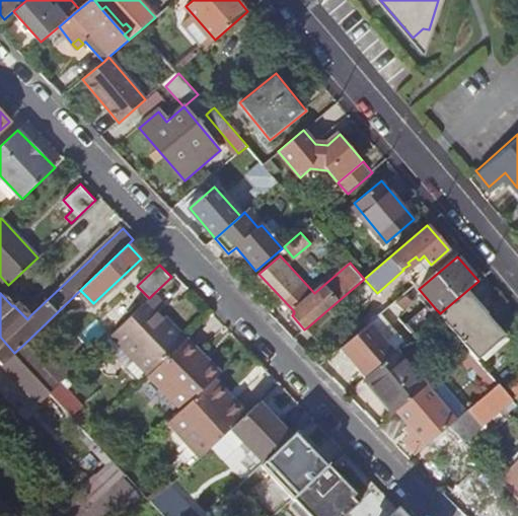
[(506,336),(466,291),(440,313),(438,315),(450,329),(468,350),(478,361),(506,336)]
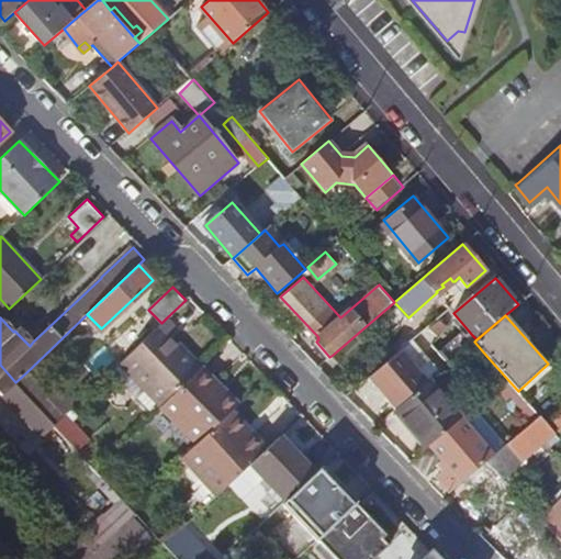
[(176,345),(170,339),(179,330),(167,317),(161,323),(123,359),(166,402),(199,369),(176,345)]
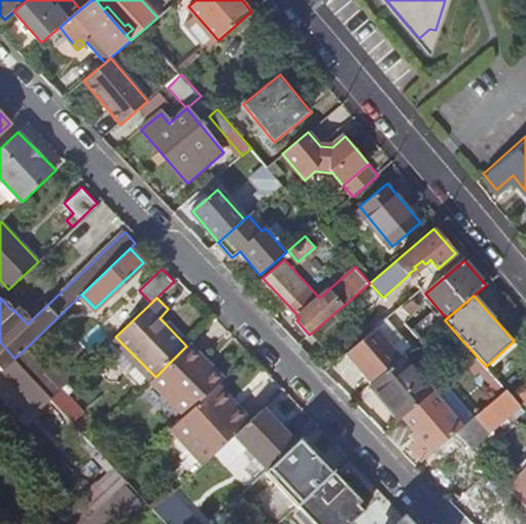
[(420,306),(412,301),(401,309),(412,316),(420,306)]
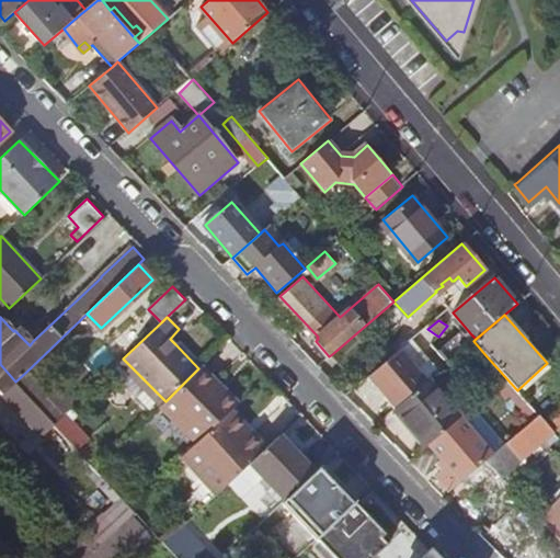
[(33,341),(19,326),(14,330),(30,345),(33,341)]
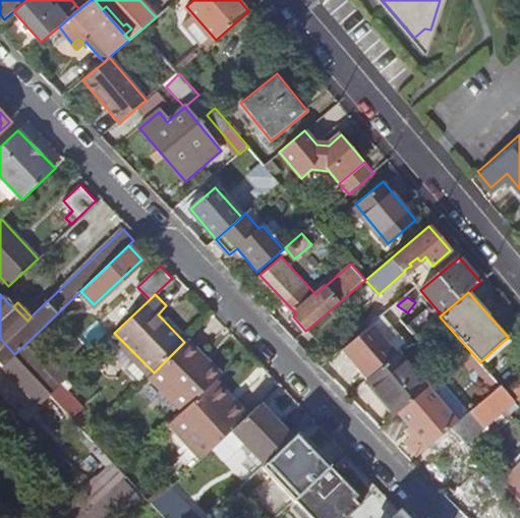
[(342,322),(331,309),(308,329),(320,341),(342,322)]
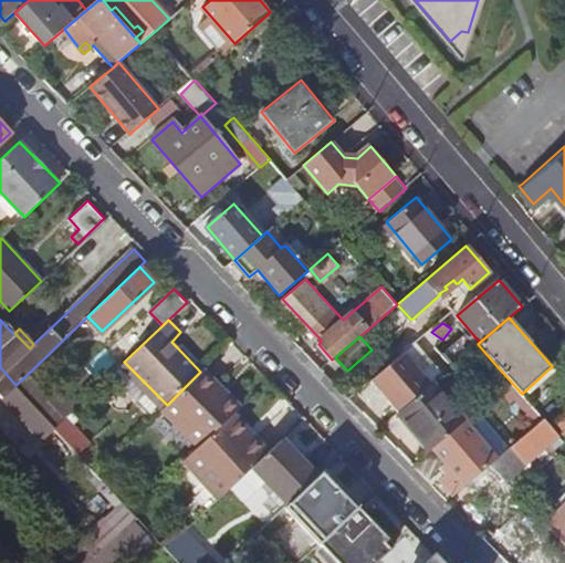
[(491,360),(478,344),(467,354),(480,369),(482,366),(491,360)]
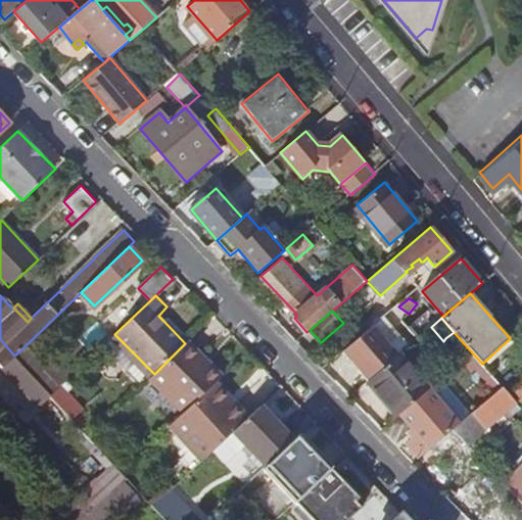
[(343,351),(368,380),(369,379),(398,355),(374,326),(343,351)]
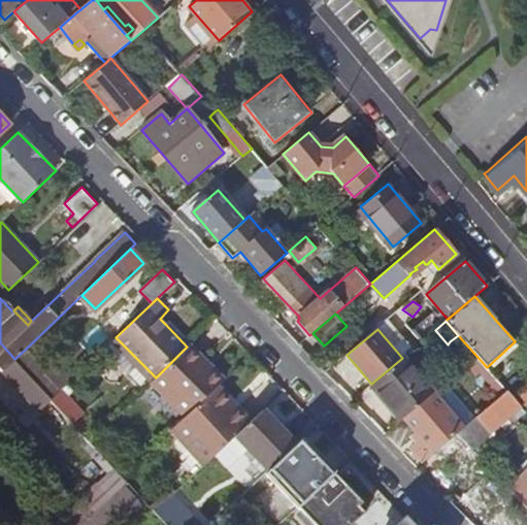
[(476,356),(458,335),(450,341),(467,363),(476,356)]
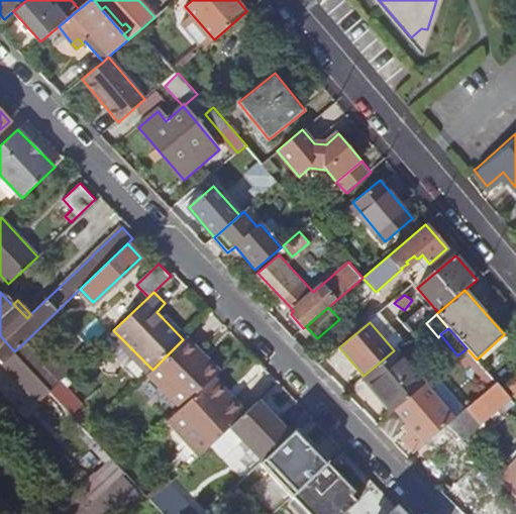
[(0,361),(37,401),(49,390),(14,351),(0,335),(0,361)]
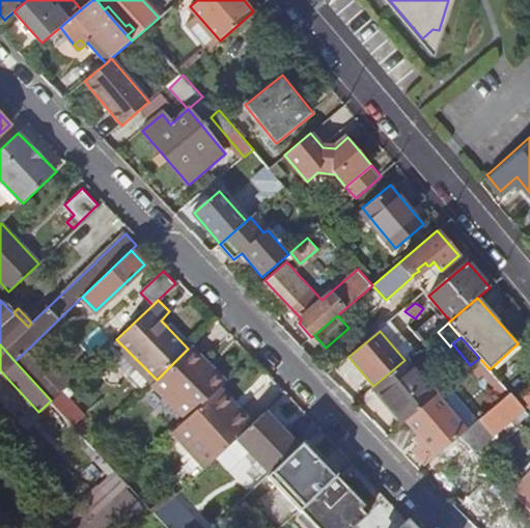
[(156,381),(183,408),(190,415),(193,413),(222,385),(202,364),(206,361),(191,345),(188,349),(157,380),(156,381)]
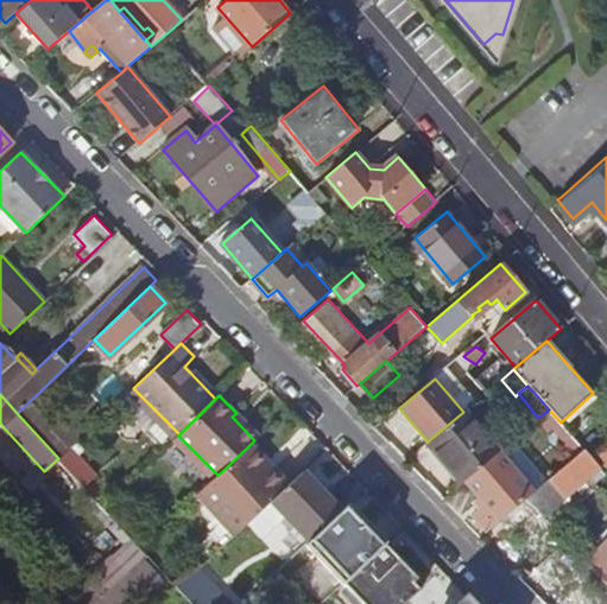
[(49,425),(29,402),(17,413),(58,458),(70,447),(49,425)]
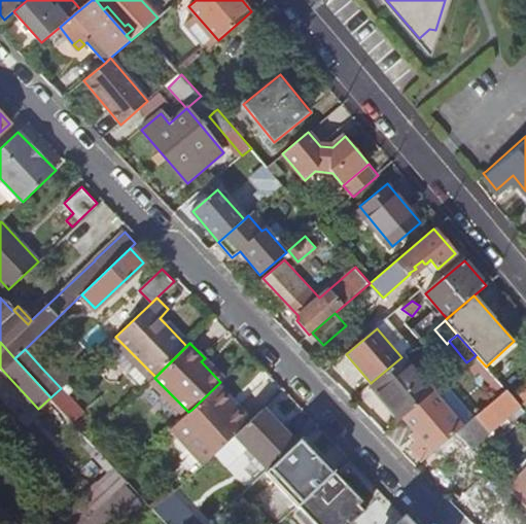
[(476,355),(466,362),(497,397),(506,389),(486,367),(476,355)]
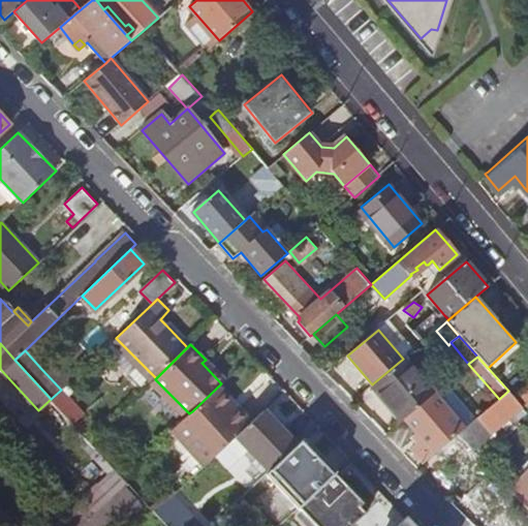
[(404,420),(406,416),(433,394),(403,359),(373,383),(404,420)]
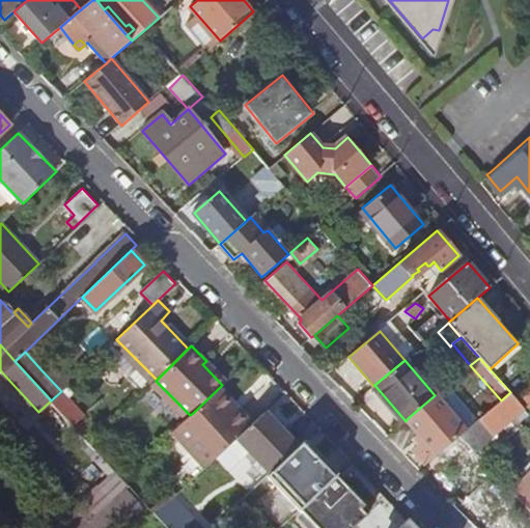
[(72,381),(54,361),(43,371),(61,391),(72,381)]
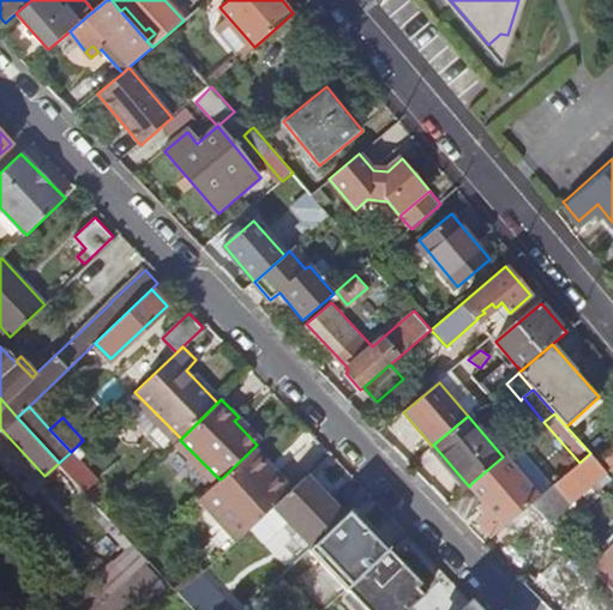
[(262,440),(239,417),(234,421),(257,445),(262,440)]
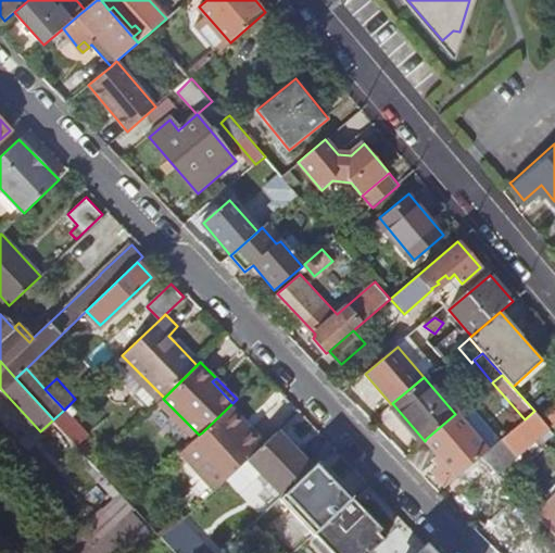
[(554,404),(540,417),(549,428),(551,430),(554,426),(554,404)]
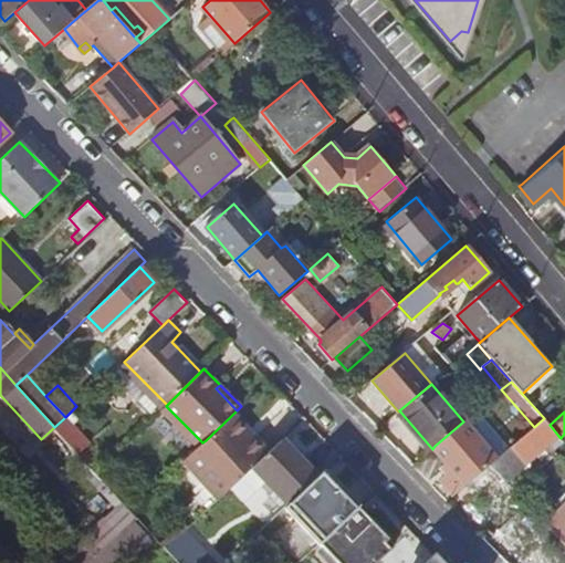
[(257,438),(232,415),(206,440),(202,442),(185,459),(220,498),(236,482),(248,470),(254,465),(261,458),(249,446),(257,438)]
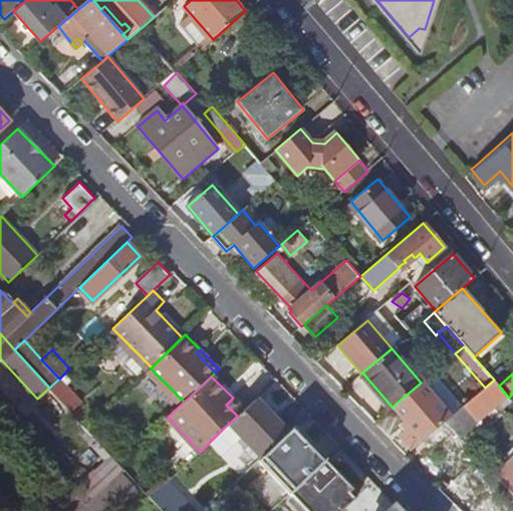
[(507,396),(499,386),(494,379),(485,388),(450,417),(445,421),(457,433),(474,418),(477,422),(507,396)]
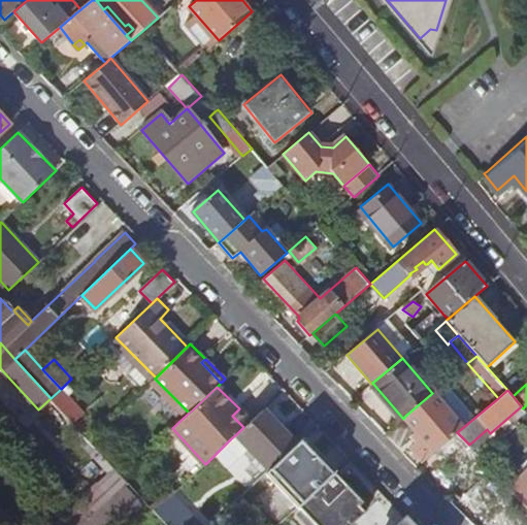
[(462,428),(432,393),(405,416),(424,436),(414,446),(423,462),(457,432),(462,428)]
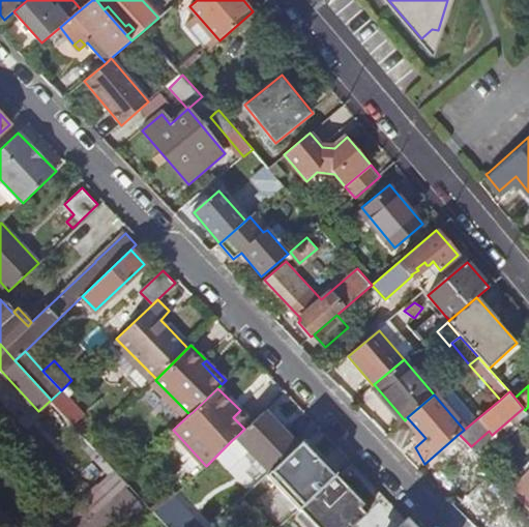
[(244,429),(252,422),(240,410),(233,417),(244,429)]
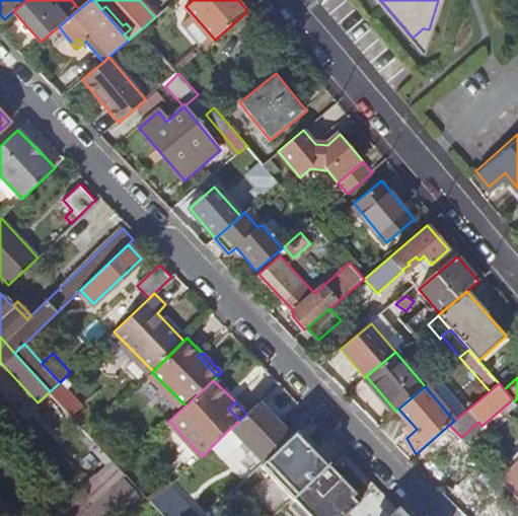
[(290,437),(259,402),(246,414),(239,420),(233,426),(264,461),(290,437)]
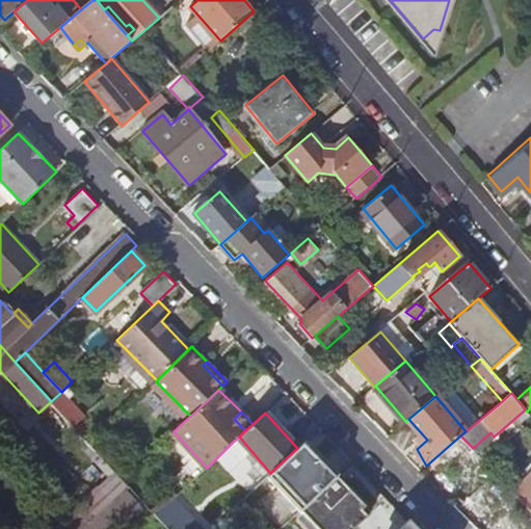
[(444,452),(428,465),(442,481),(457,468),(444,452)]
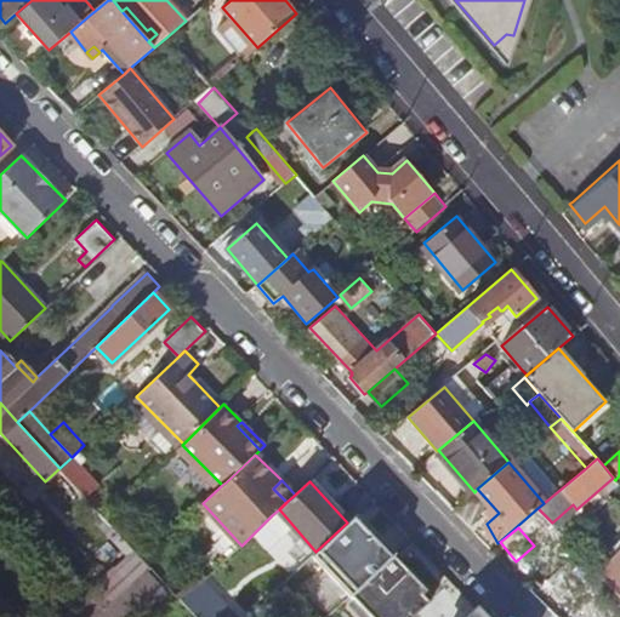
[(595,569),(563,535),(556,542),(587,576),(595,569)]
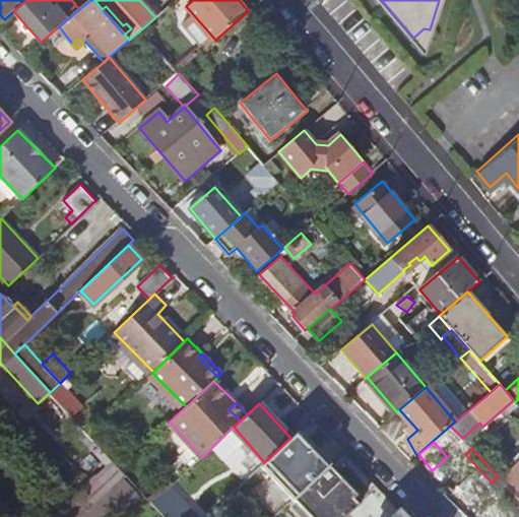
[(115,461),(62,510),(68,516),(78,516),(127,473),(121,468),(115,461)]
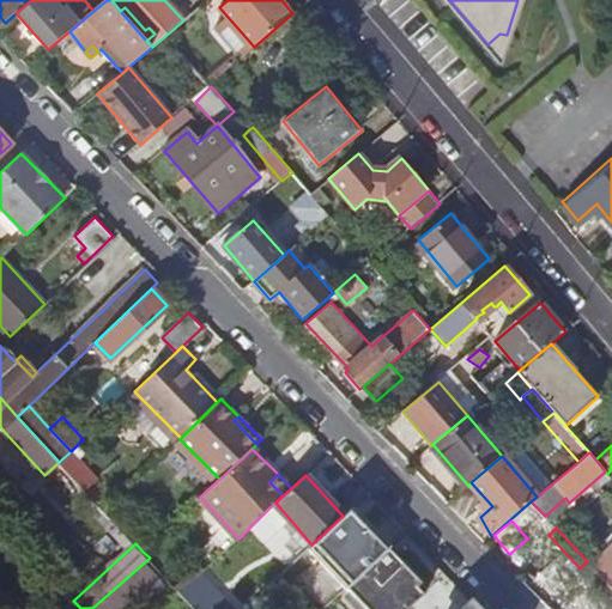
[(611,543),(593,567),(611,586),(611,543)]
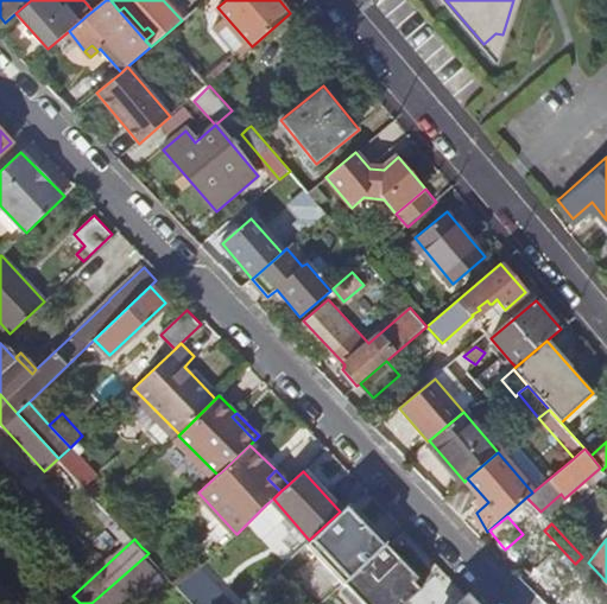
[(345,584),(364,603),(399,603),(423,584),(385,544),(345,584)]
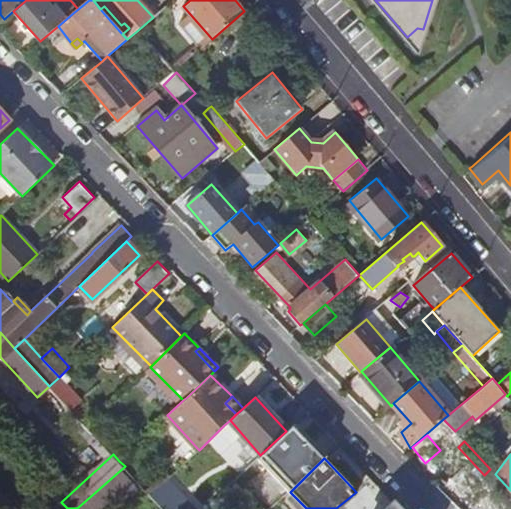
[(443,487),(463,508),(464,508),(465,508),(485,489),(465,467),(463,467),(456,459),(439,475),(447,484),(443,487)]
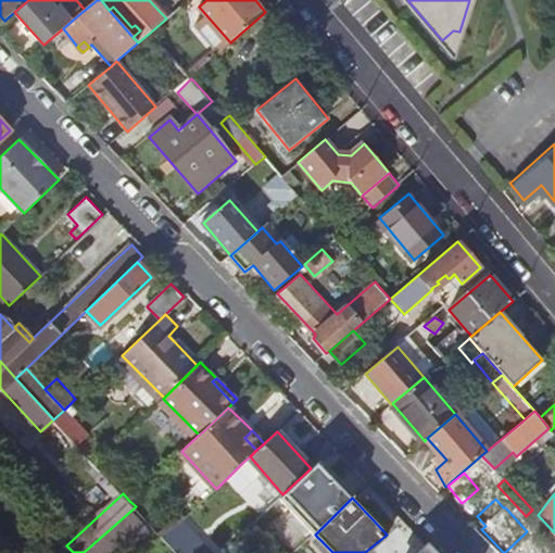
[(178,552),(198,552),(175,527),(164,537),(178,552)]
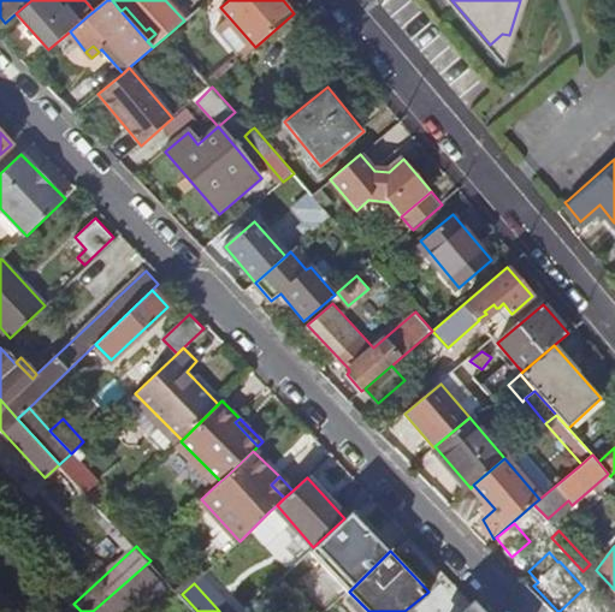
[(608,611),(584,588),(560,611),(561,611),(608,611)]
